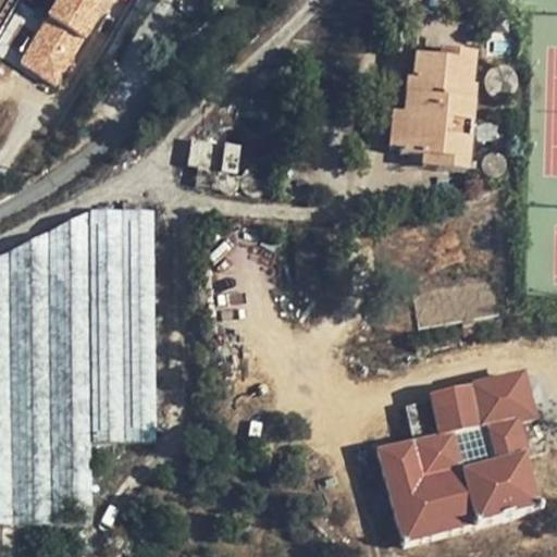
[(94,0),(60,0),(21,64),(58,86),(106,7),(98,2),(94,0)]
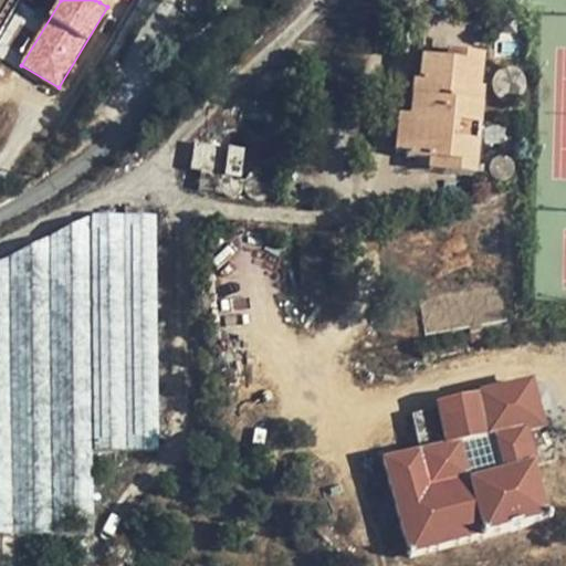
[(418,83),(412,82),(409,118),(398,117),(394,155),(405,156),(404,159),(428,163),(427,173),(472,178),(481,90),(478,88),(481,56),(447,52),(446,61),(421,59),(418,83)]
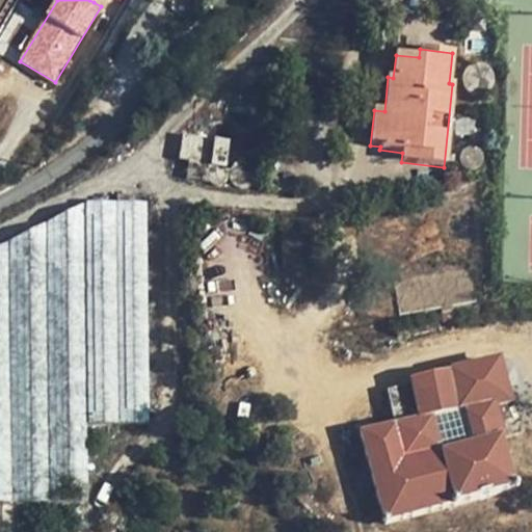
[(228,143),(182,136),(178,161),(188,162),(185,180),(209,184),(211,186),(214,187),(218,188),(222,185),(227,182),(228,177),(227,174),(224,169),(228,143)]
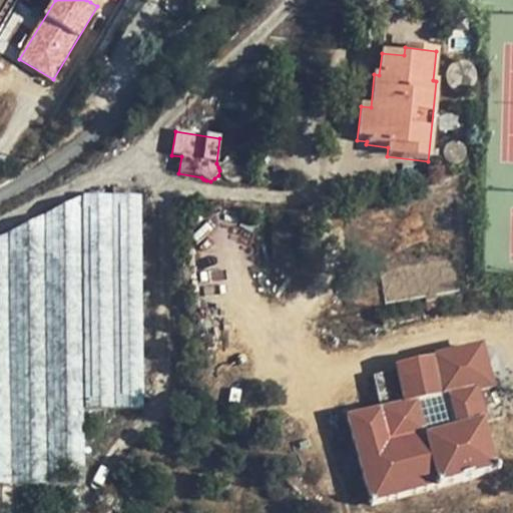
[(234,157),(231,157),(228,158),(223,161),(221,164),(220,167),(220,174),(224,179),(226,181),(229,182),(236,182),(241,179),(243,177),(245,174),(245,167),(244,164),(240,159),(234,157)]
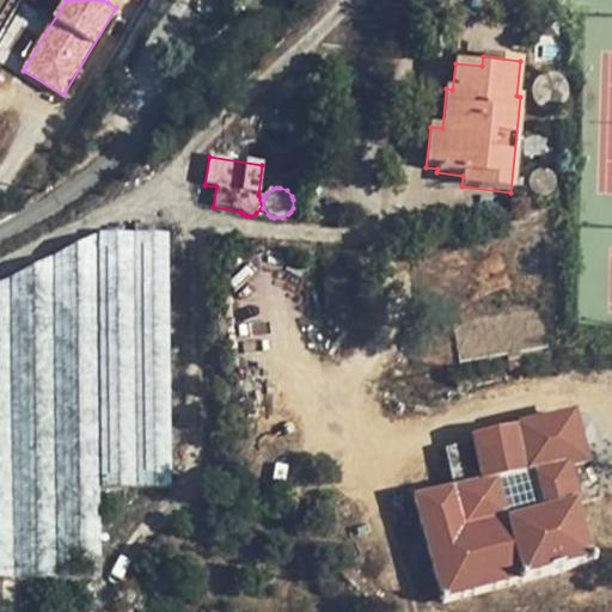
[(123,232),(0,282),(0,573),(47,571),(97,551),(95,487),(175,485),(170,231),(123,232)]
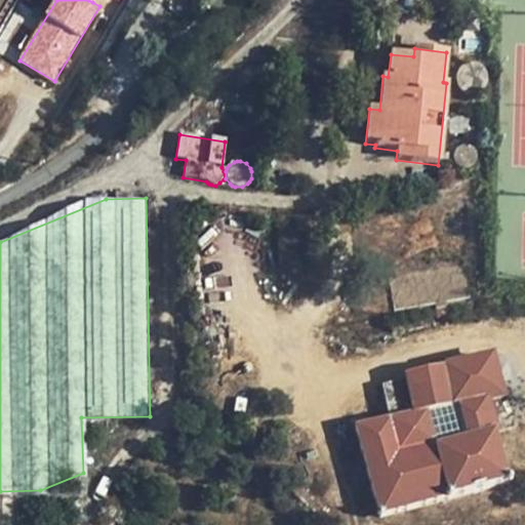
[(445,373),(409,380),(416,416),(356,430),(380,518),(509,483),(497,436),(510,433),(491,359),(444,371),(445,373)]
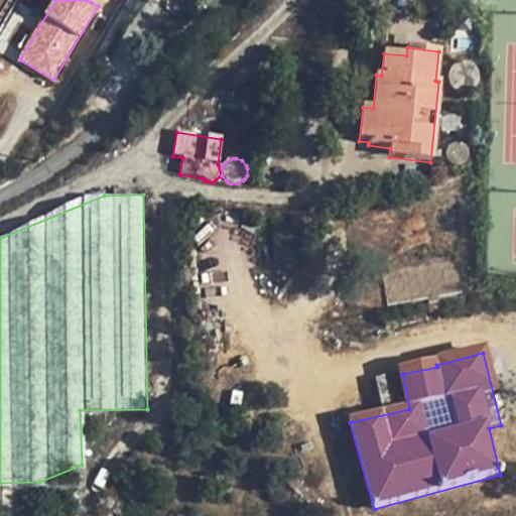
[(382,377),(388,408),(406,405),(400,374),(382,377)]
